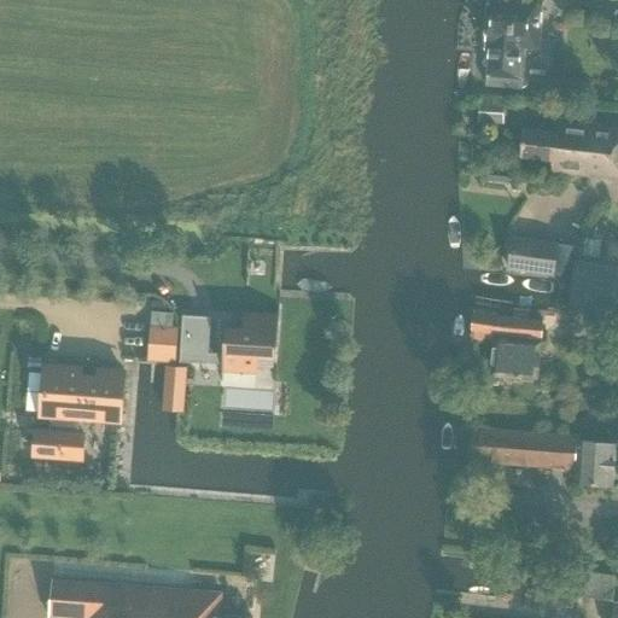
[(538,56),(541,0),(488,0),(484,51),(488,52),(487,75),(522,79),(524,54),(538,56)]
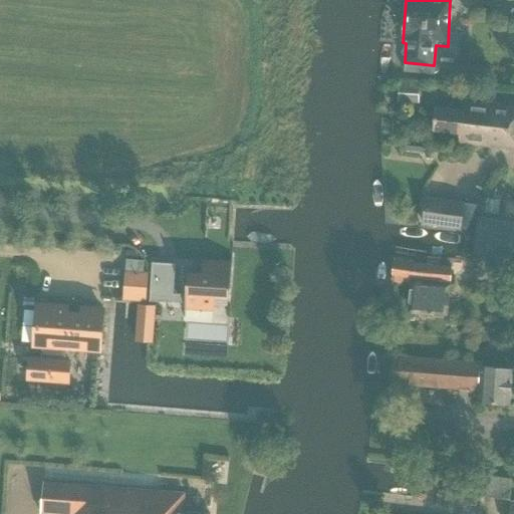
[(418,83),(399,82),(398,98),(417,100),(418,83)]
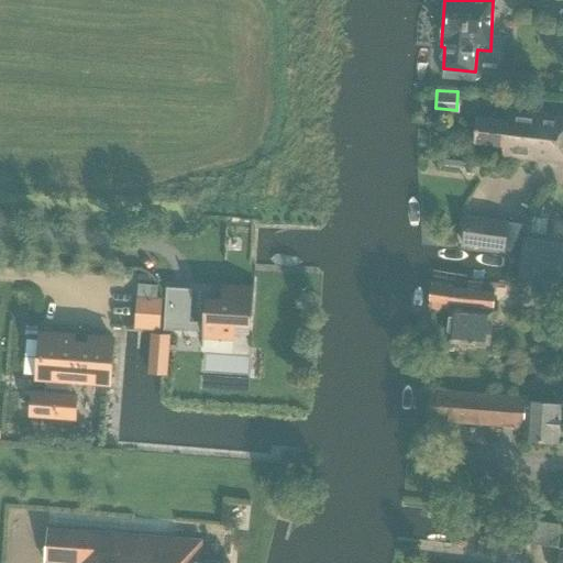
[(501,157),(519,159),(525,113),(512,112),(511,121),(476,117),(473,142),(503,145),(501,157)]
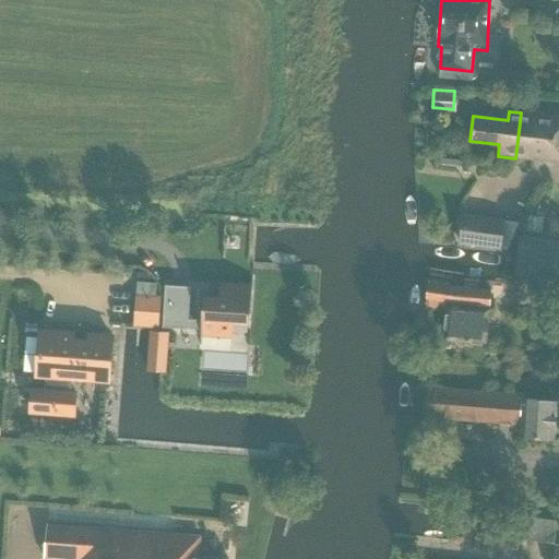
[(558,117),(521,113),(515,158),(533,161),(533,157),(558,161),(558,117)]
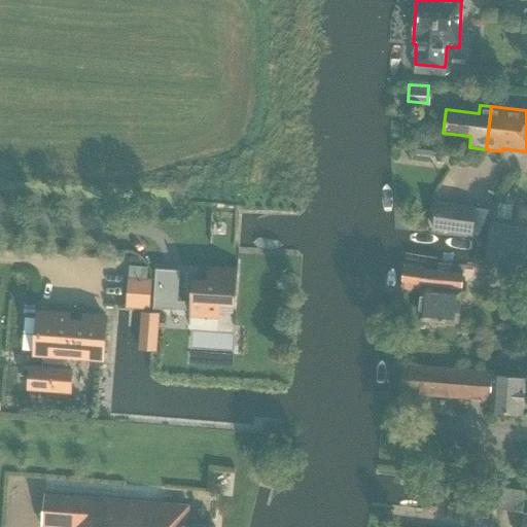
[(476,207),(435,202),(431,230),(478,235),(489,210),(476,208),(476,207)]
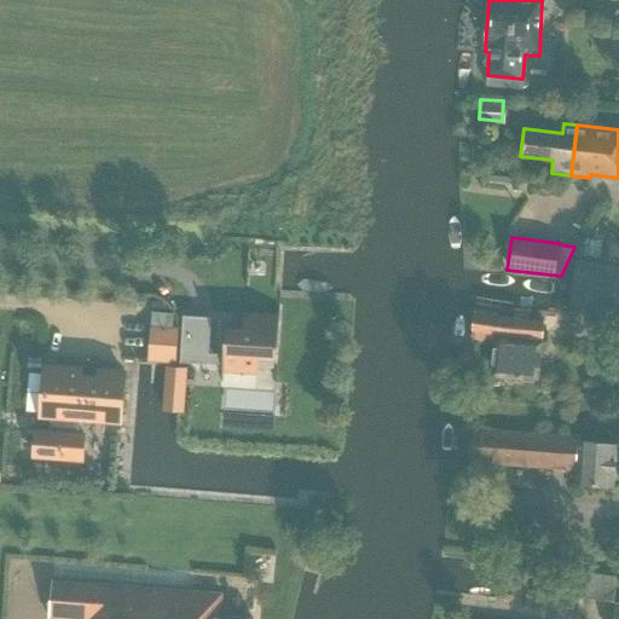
[(615,266),(573,261),(568,312),(609,317),(615,266)]
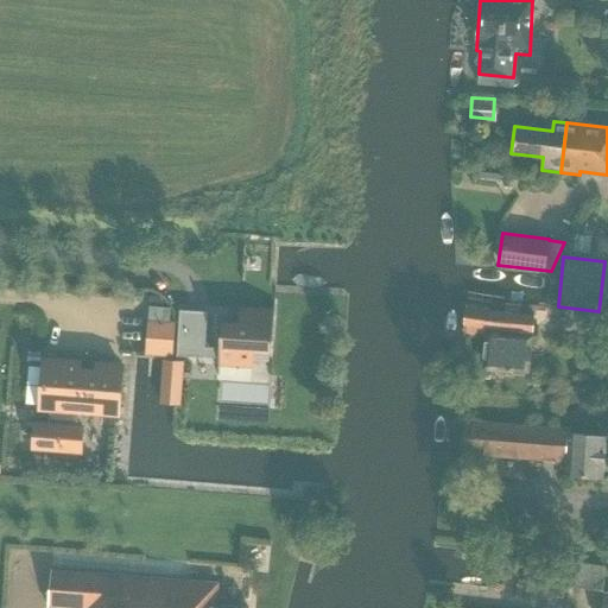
[(219,358),(217,375),(219,375),(220,358),(252,360),(252,352),(270,353),(271,340),(272,340),(274,299),(273,299),(272,317),(240,315),(240,323),(222,322),(221,335),(220,335),(219,349),(203,348),(206,314),(181,311),(177,355),(219,358)]
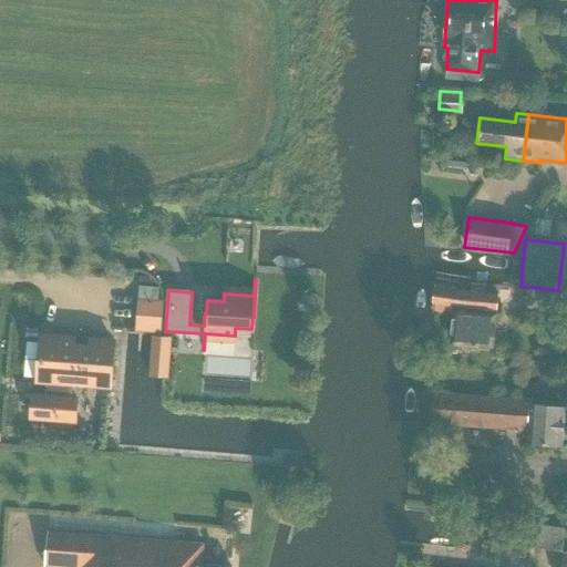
[(496,312),(497,295),(435,286),(432,309),(454,312),(450,343),(493,348),(496,312)]
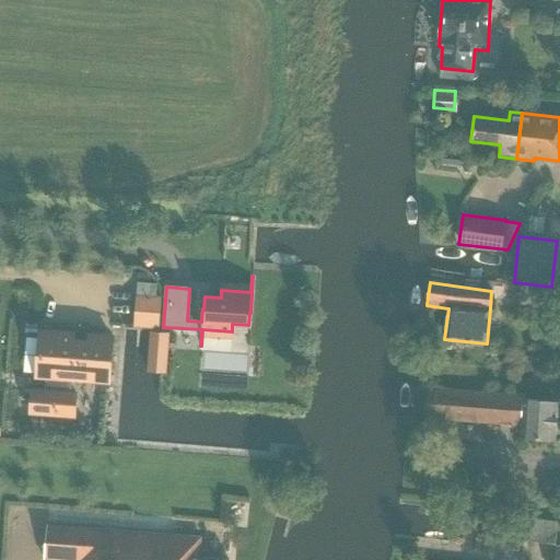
[(161,298),(136,295),(133,326),(151,328),(150,331),(148,371),(165,373),(168,334),(159,333),(161,298)]
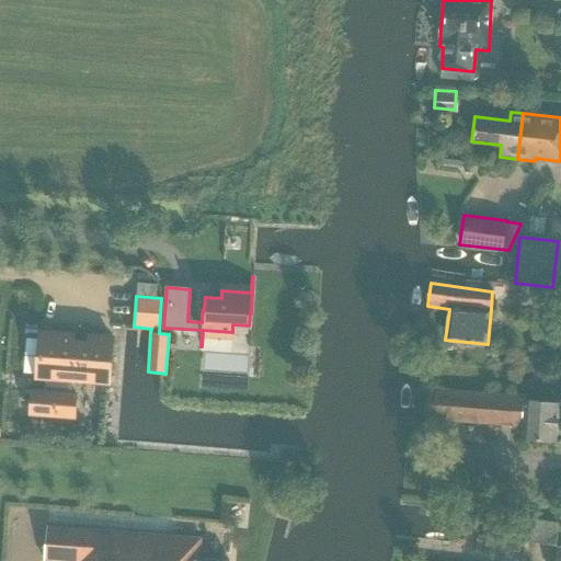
[(112,339),(41,333),(37,376),(46,377),(45,392),(32,391),(31,413),(75,416),(76,395),(69,393),(71,379),(109,381),(112,339)]
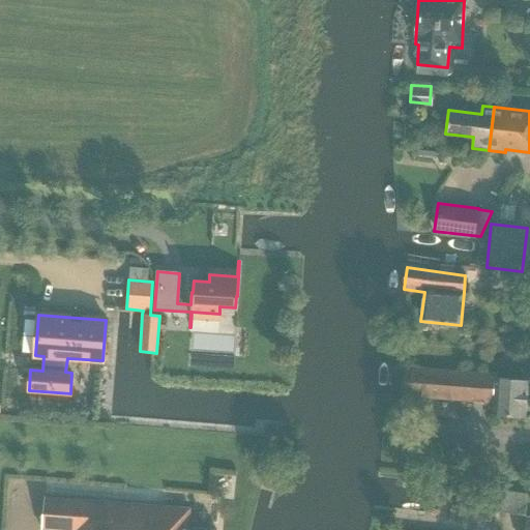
[(525,416),(528,381),(496,378),(496,373),(404,365),(402,395),(493,403),(492,414),(525,416)]
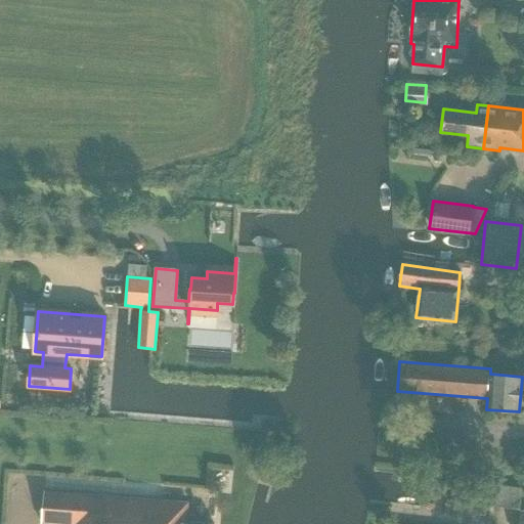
[(520,487),(479,483),(477,505),(518,509),(520,487)]
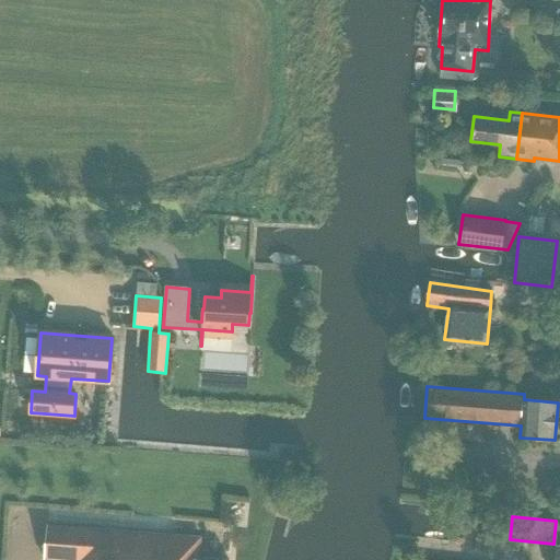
[(200,536),(47,525),(44,559),(60,559),(228,559),(229,559),(199,557),(200,536)]
